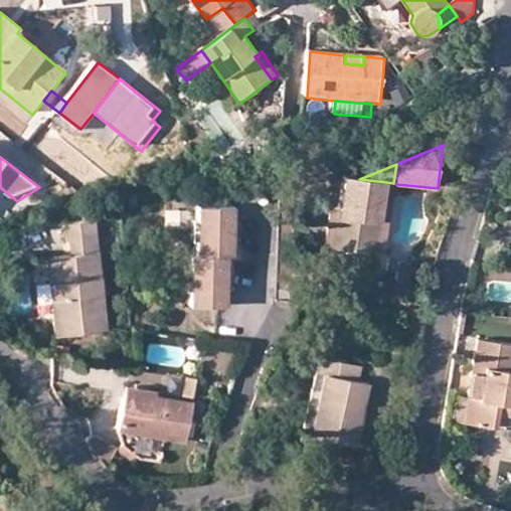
[(334,249),(343,177),(336,176),(326,248),(334,249)]
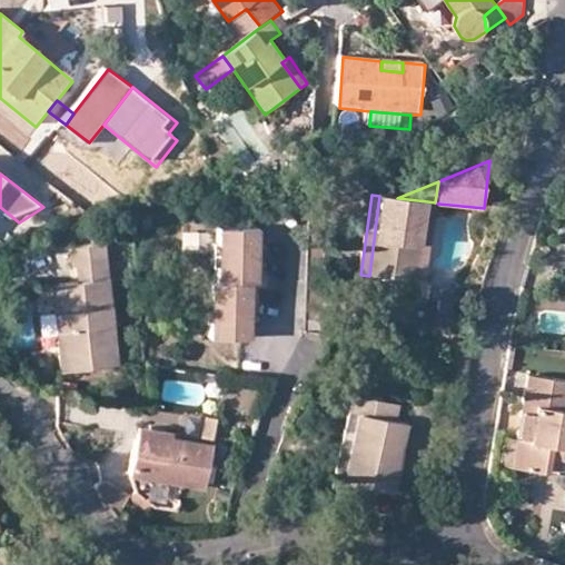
[(397,198),(379,196),(369,276),(416,281),(417,281),(427,201),(397,198)]
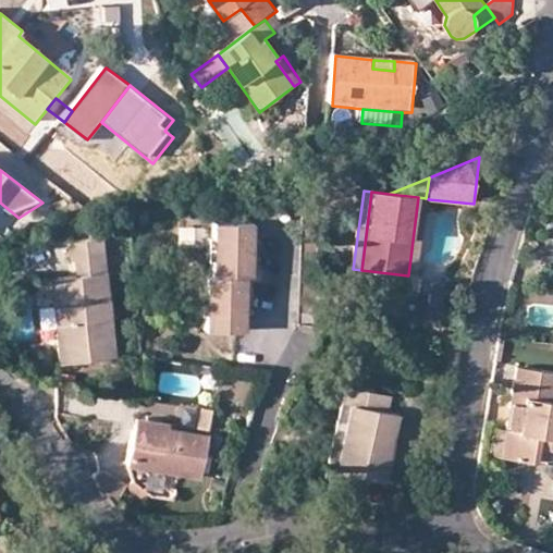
[(419,277),(429,199),(426,198),(418,197),(408,275),(419,277)]
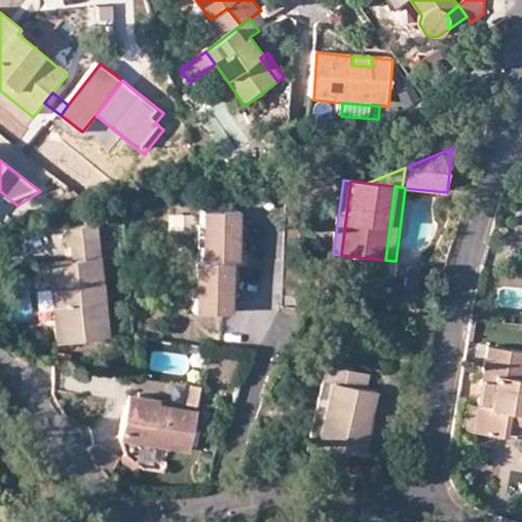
[(202,263),(195,263),(194,313),(233,312),(233,263),(240,263),(239,213),(202,212),(202,263)]
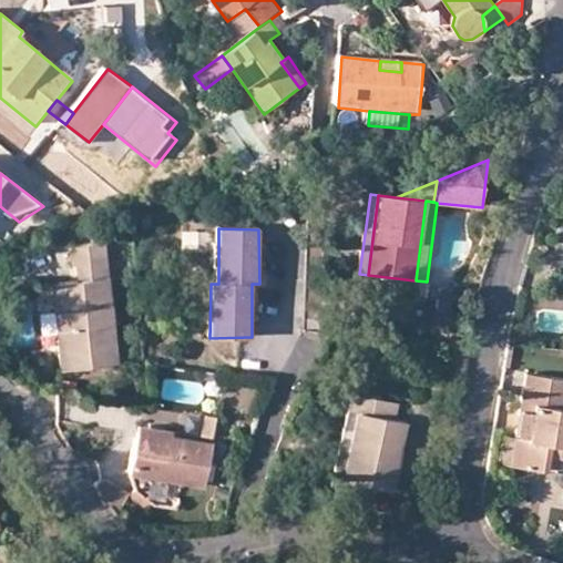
[(80,285),(54,287),(64,371),(120,366),(104,246),(70,251),(72,267),(78,267),(80,285)]
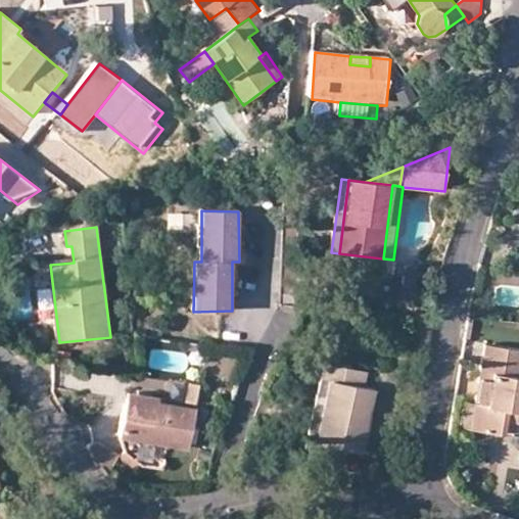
[(396,276),(398,261),(393,260),(383,258),(382,258),(380,274),(396,276)]
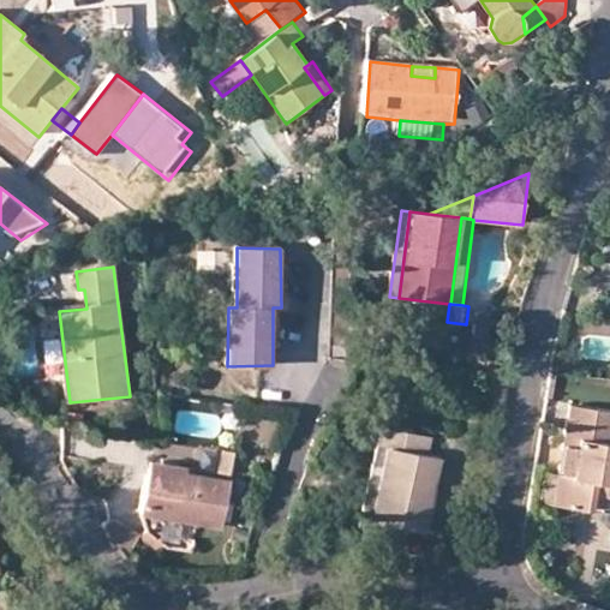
[(496,316),(480,314),(479,326),(495,328),(496,316)]
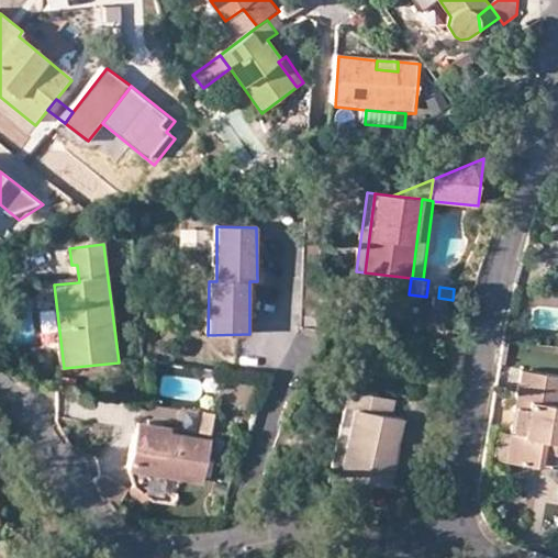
[(452,312),(453,300),(438,298),(437,310),(452,312)]
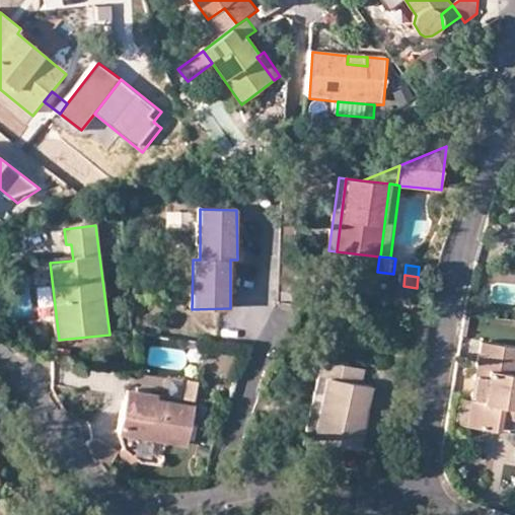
[(502,434),(505,420),(514,421),(514,349),(483,345),(472,410),(479,411),(476,430),(502,434)]
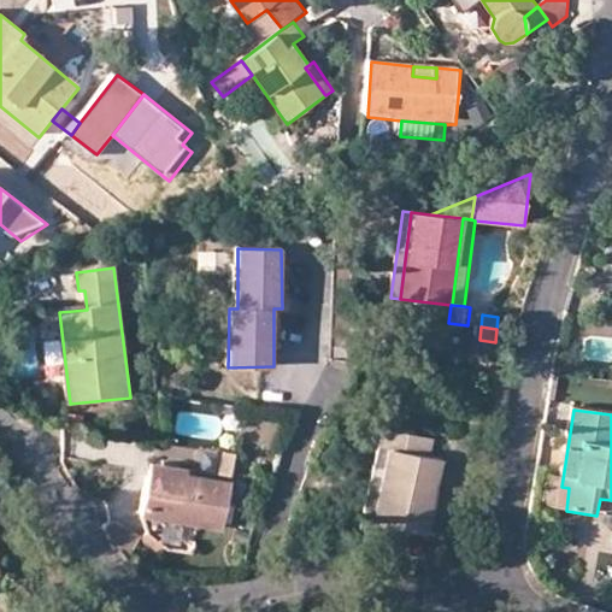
[(435,441),(382,430),(365,524),(429,536),(443,464),(431,462),(435,441)]
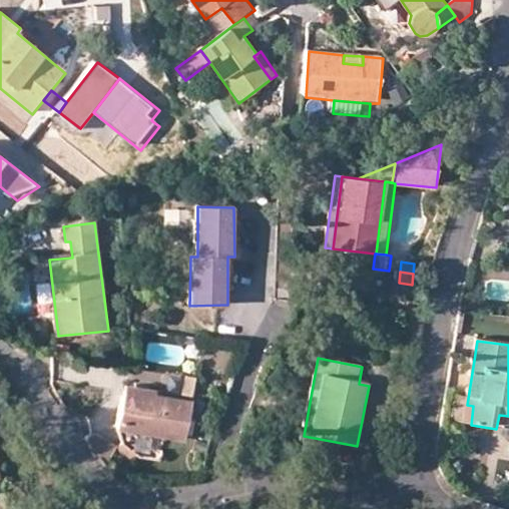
[(182,398),(195,401),(199,381),(187,378),(182,398)]
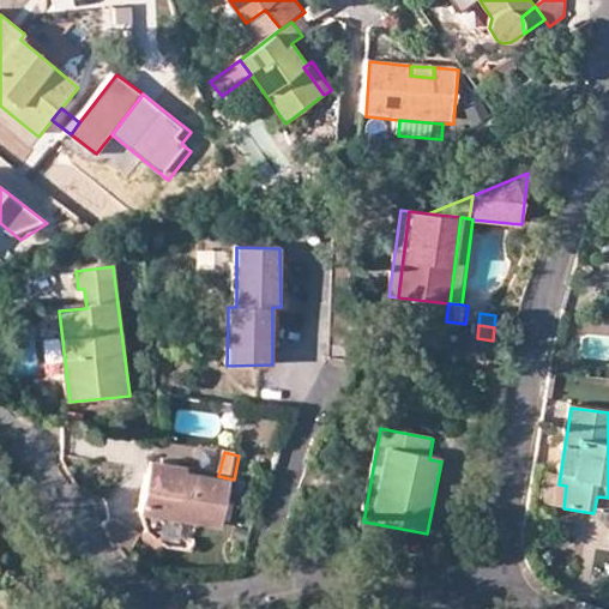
[(186,477),(187,470),(152,463),(151,471),(186,477)]
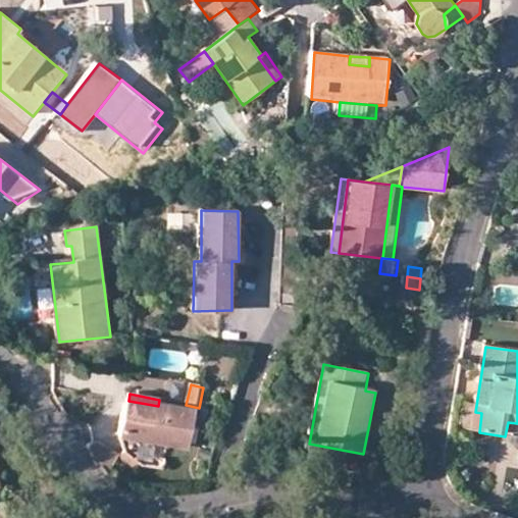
[(121,438),(128,439),(126,453),(121,459),(142,473),(146,468),(164,470),(169,447),(191,451),(197,412),(158,406),(128,401),(121,438)]
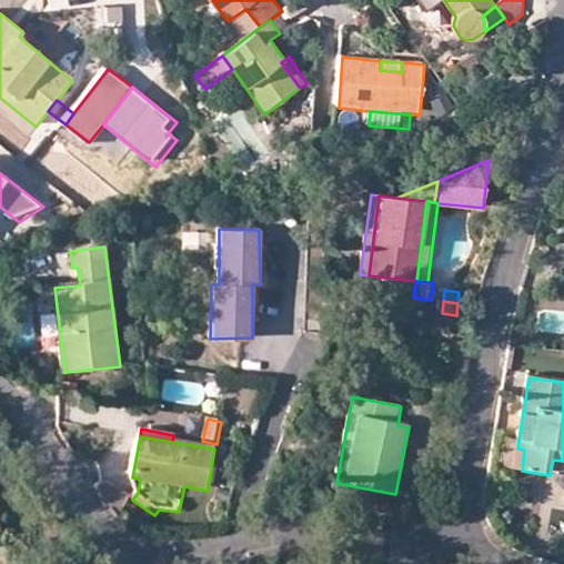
[(517,449),(507,447),(503,467),(522,471),(524,450),(517,449)]
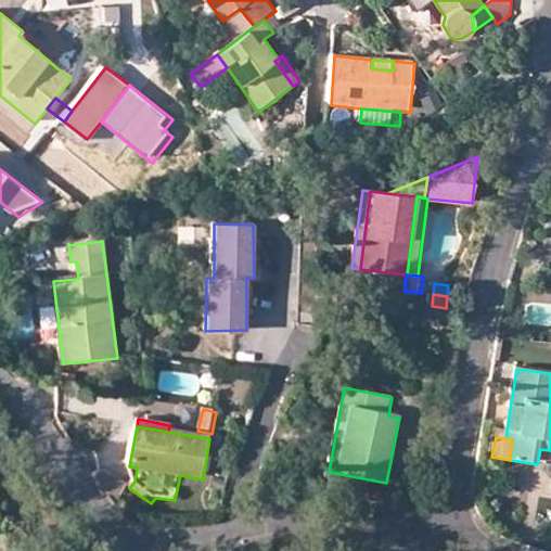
[(101,470),(94,475),(110,497),(117,503),(129,488),(101,470)]
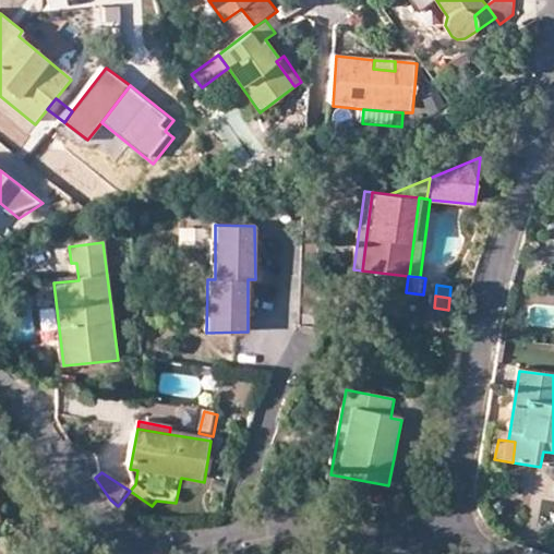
[(33,527),(19,530),(23,549),(36,545),(33,527)]
